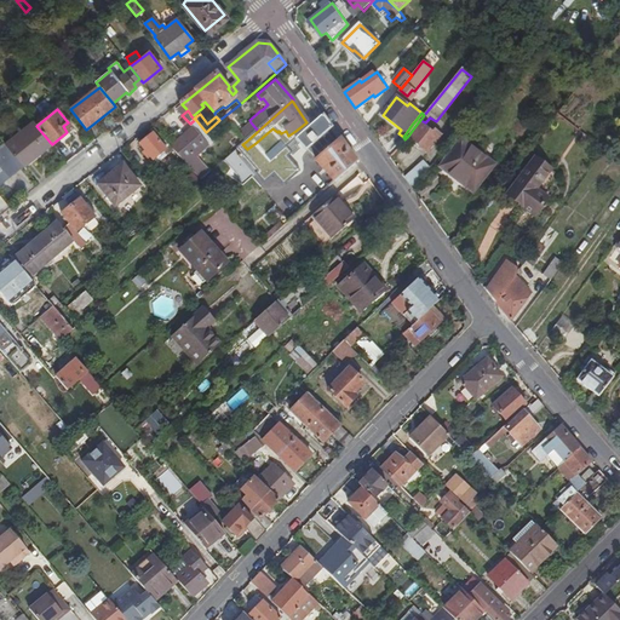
[(332,127),(322,114),(297,138),(308,149),(332,127)]
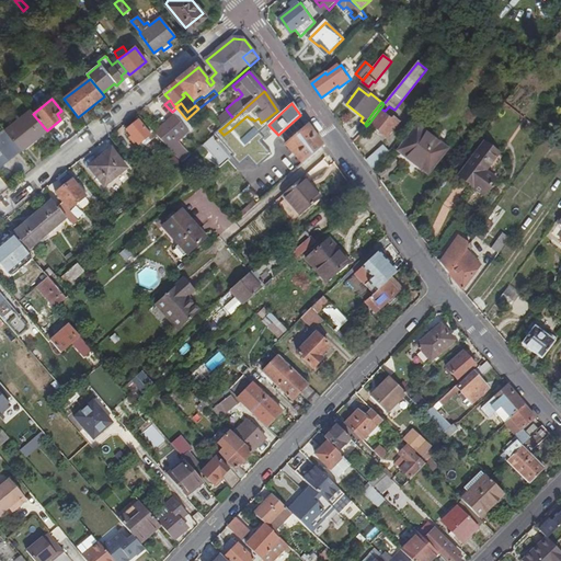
[(379,110),(369,123),(388,138),(400,123),(389,114),(388,116),(379,110)]
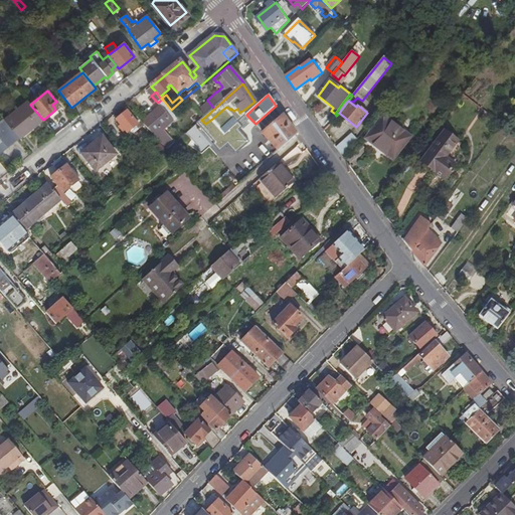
[(17,137),(41,118),(30,105),(28,102),(4,121),(11,129),(17,137)]
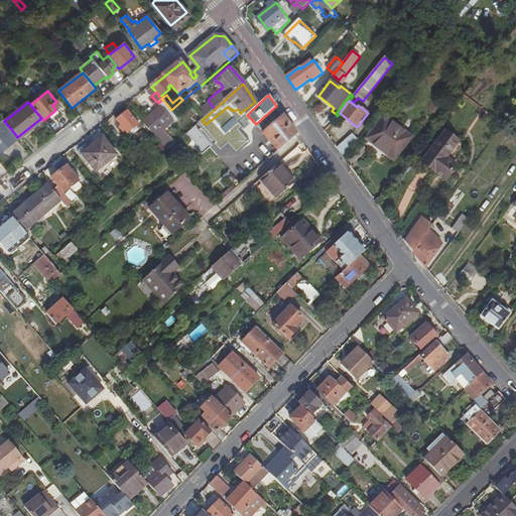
[(55,110),(49,115),(50,117),(61,108),(56,102),(52,105),(55,110)]
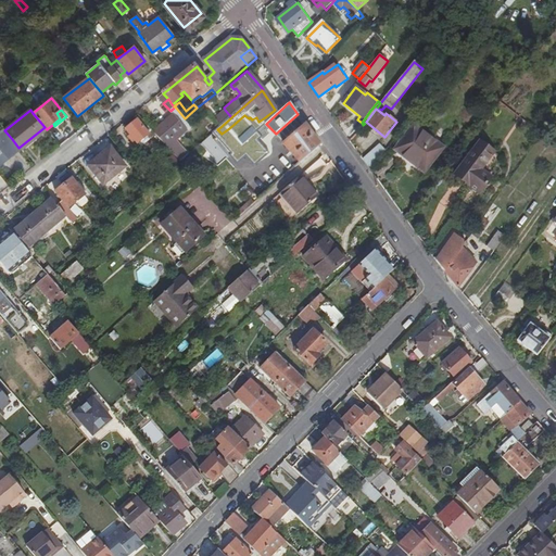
[(220,127),(231,117),(225,110),(213,119),(220,127)]
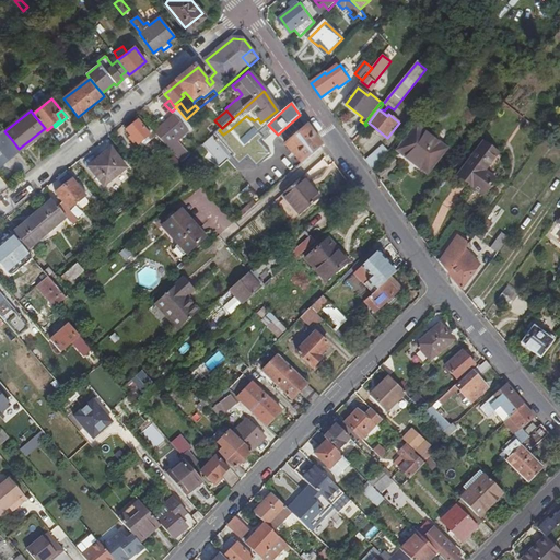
[(175,117),(155,133),(175,156),(176,158),(185,150),(179,142),(189,133),(175,117)]
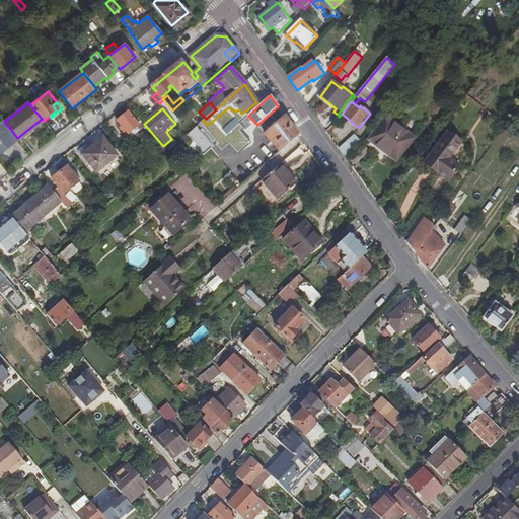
[(129,113),(119,121),(124,127),(122,129),(125,133),(127,132),(130,135),(140,126),(129,113)]
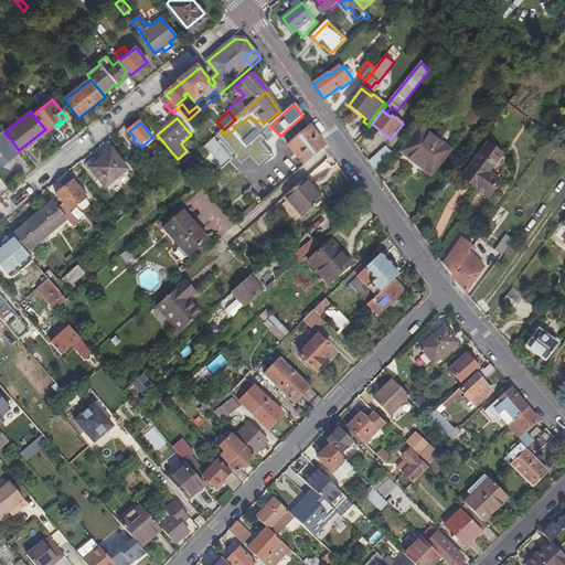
[(321,145),(306,124),(284,144),(300,163),(321,145)]
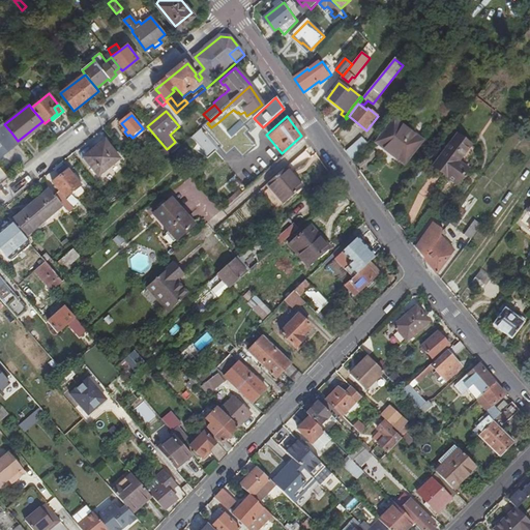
[(0,162),(21,145),(18,141),(11,133),(4,124),(4,123),(0,126),(0,162)]
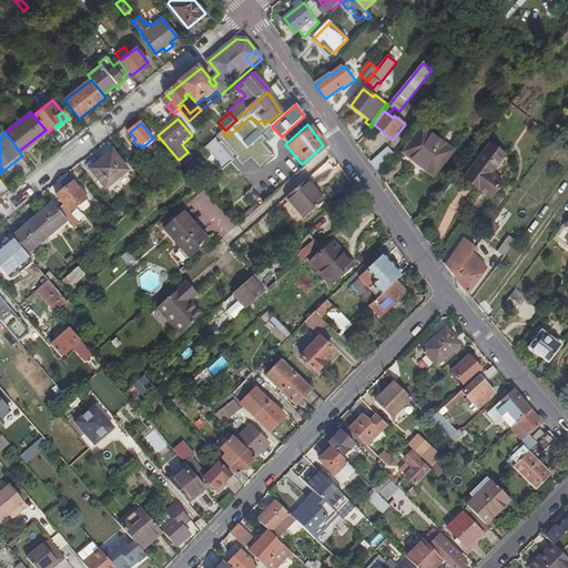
[(419,134),(403,156),(407,160),(423,172),(427,165),(437,172),(449,158),(419,134)]
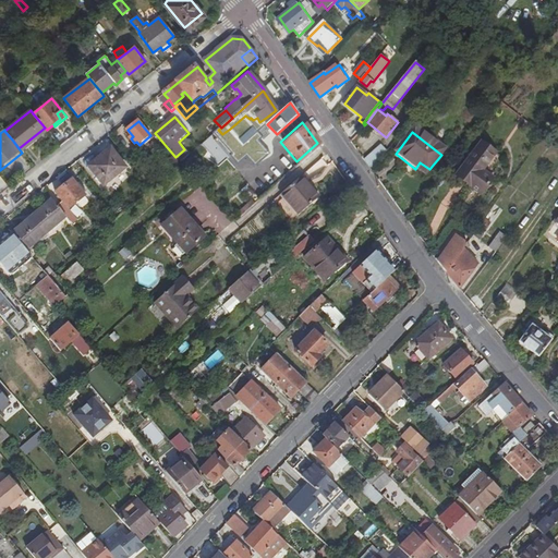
[(263,140),(257,133),(231,157),(239,165),(246,158),(255,167),(269,155),(259,143),(263,140)]
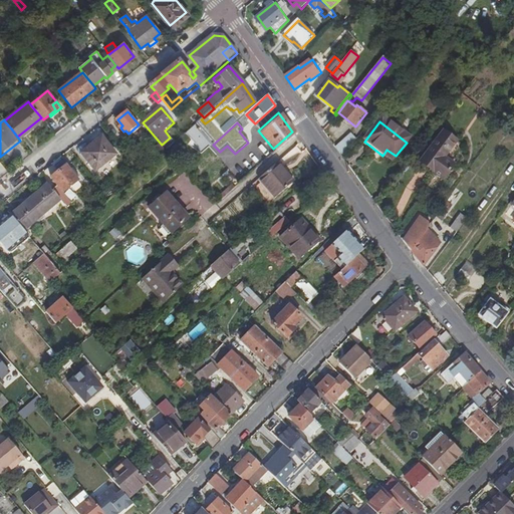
[(445,130),(422,161),(444,178),(455,164),(446,156),(458,140),(445,130)]
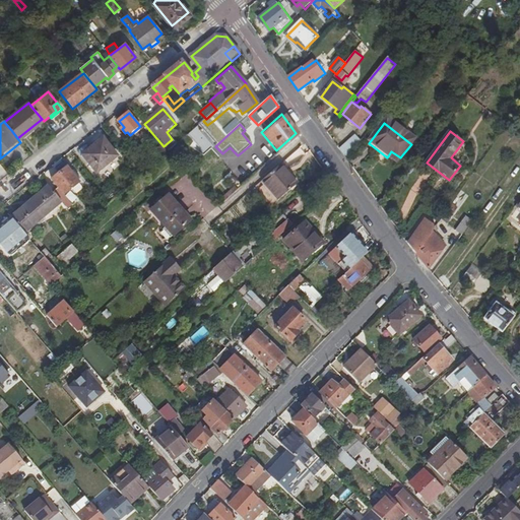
[(343,155),(358,140),(351,134),(336,149),(343,155)]
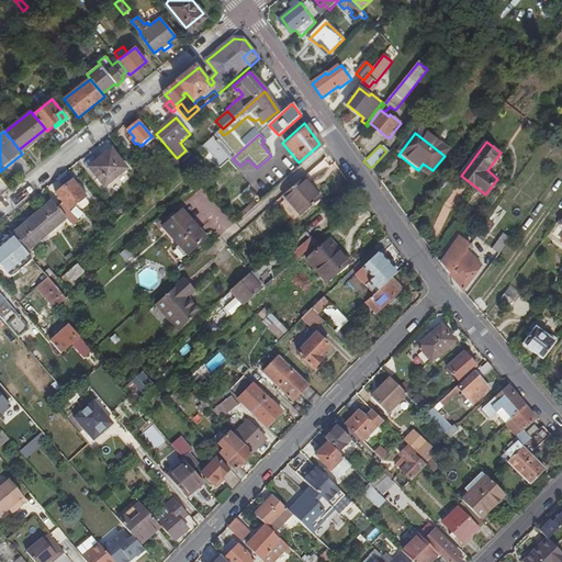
[(128,169),(112,150),(90,168),(97,177),(96,179),(102,188),(104,187),(105,188),(128,169)]
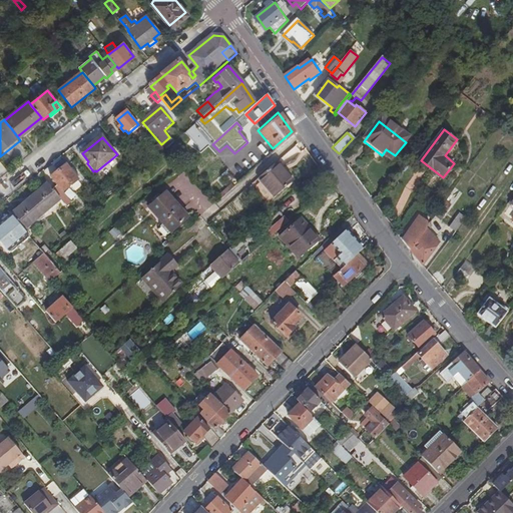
[(277,163),(259,179),(276,198),(294,182),(277,163)]
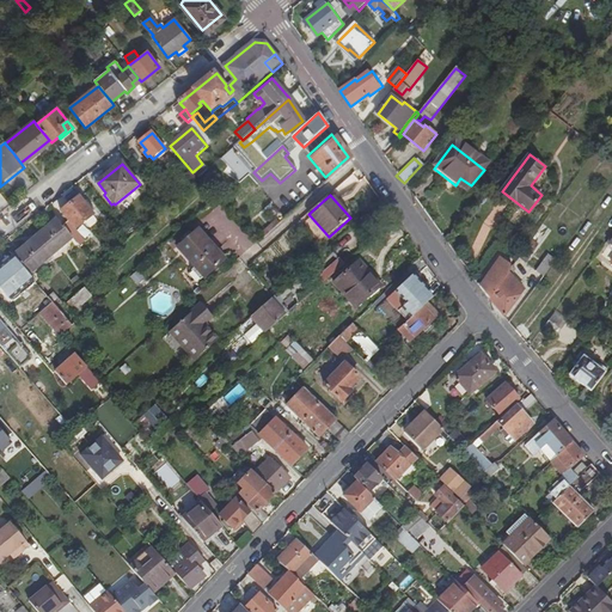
[(69,221),(63,226),(73,238),(81,248),(90,240),(85,233),(81,236),(77,230),(95,215),(80,197),(62,212),(69,221)]
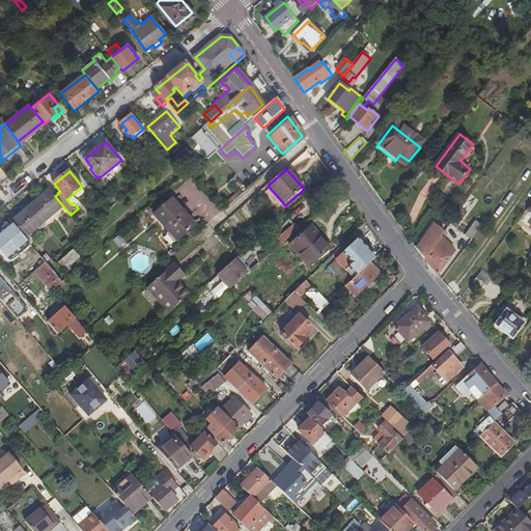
[(45,223),(63,206),(55,196),(50,190),(31,206),(45,223)]
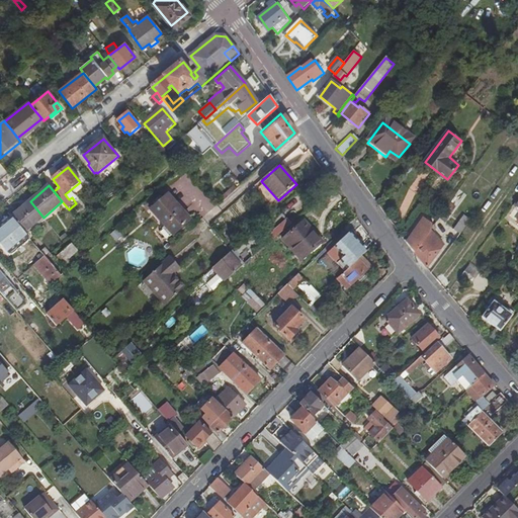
[(218,207),(237,190),(235,188),(216,204),(218,207)]
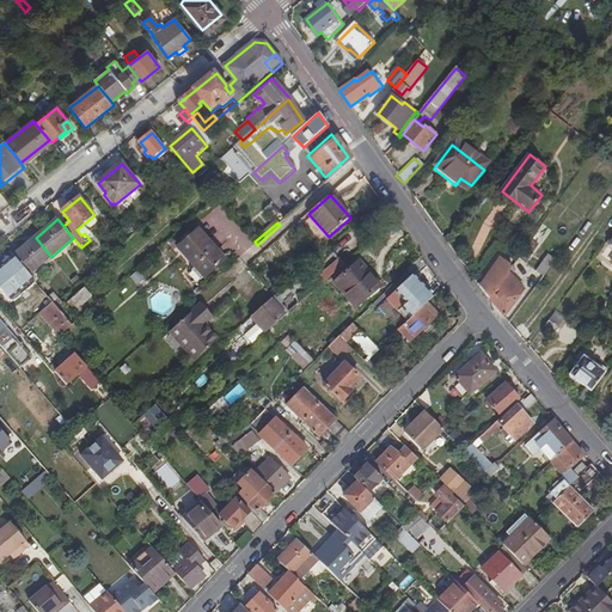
[(225,262),(199,232),(178,249),(195,269),(206,280),(225,262)]
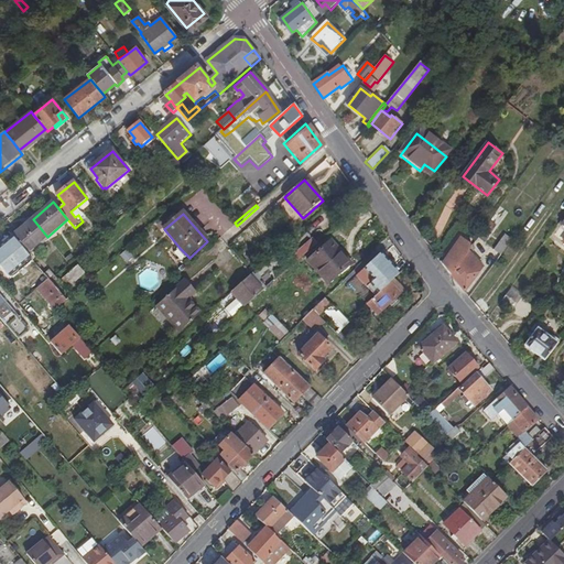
[(28,253),(47,237),(33,219),(13,236),(28,253)]
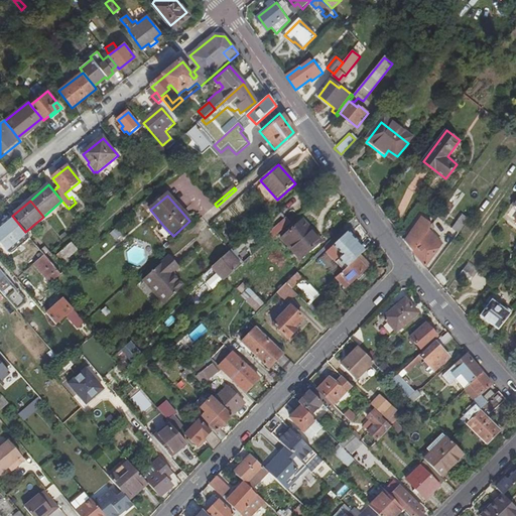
[(445,208),(437,219),(442,223),(450,212),(445,208)]
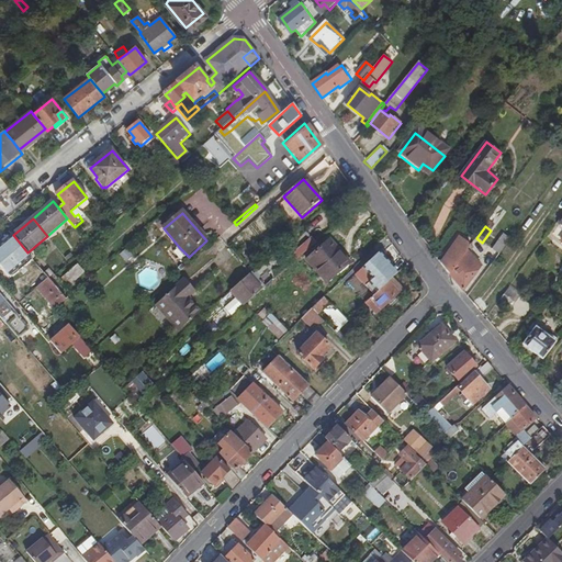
[(13,235),(10,232),(0,238),(0,262),(11,276),(32,258),(27,253),(13,235)]
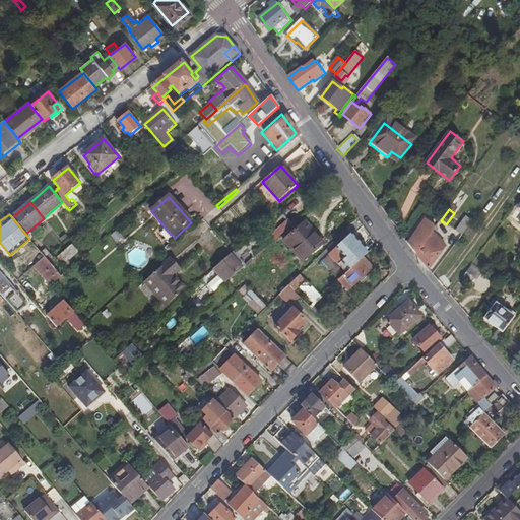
[(314,216),(293,232),(310,255),(330,240),(314,216)]
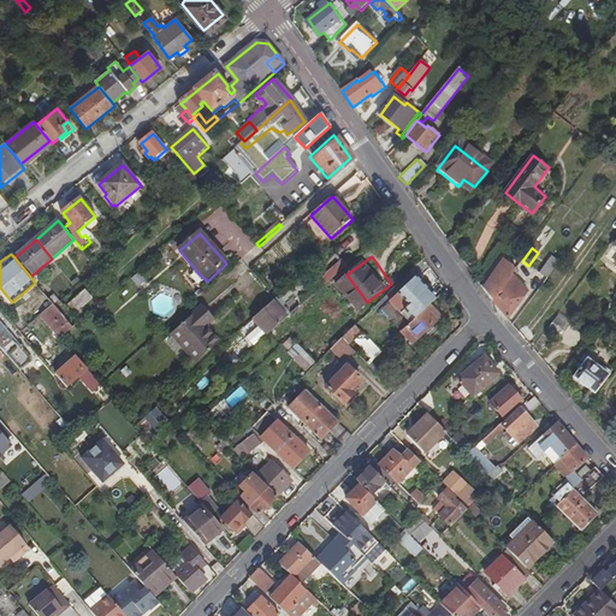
[(539,272),(548,279),(560,262),(552,256),(539,272)]
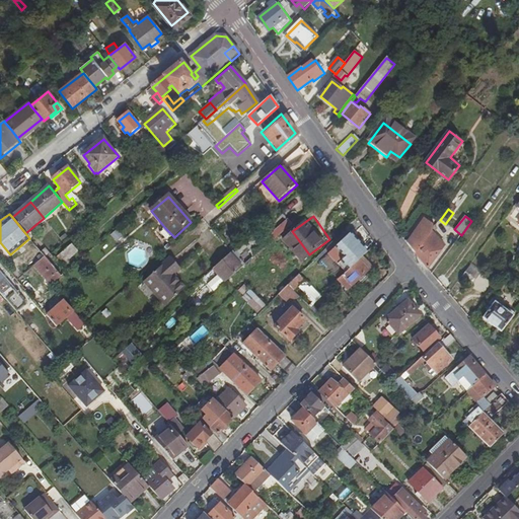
[(408,243),(416,253),(428,236),(435,226),(424,219),(408,243)]
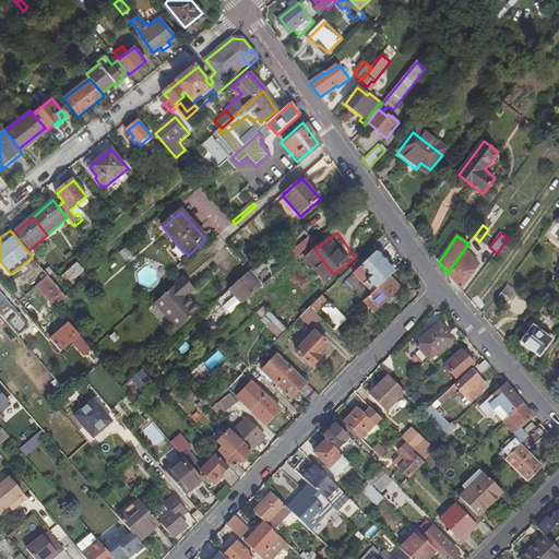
[(300,246),(305,251),(314,241),(310,237),(300,246)]
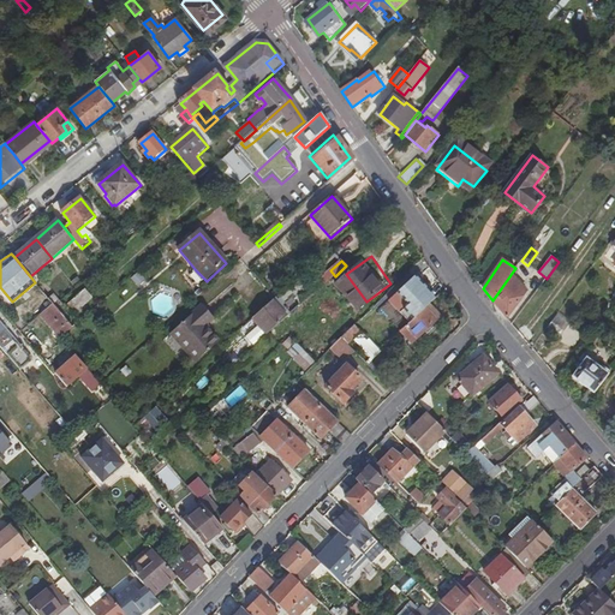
[(136,286),(143,280),(137,272),(129,278),(136,286)]
